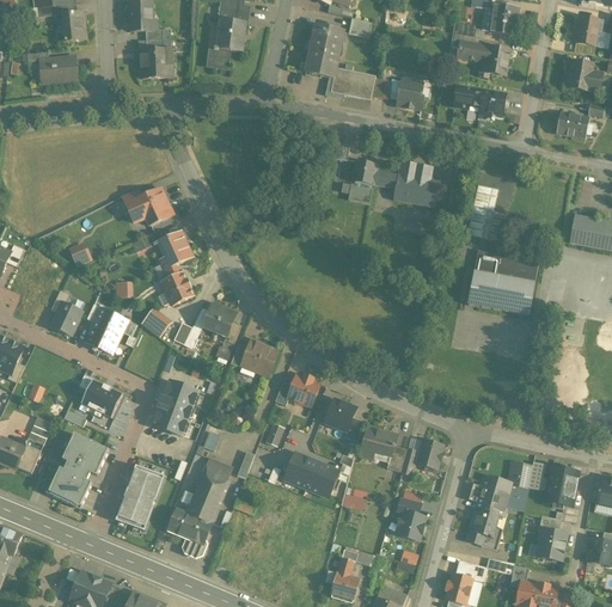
[(152,19),(152,0),(130,1),(132,30),(146,30),(150,29),(150,19),(152,19)]
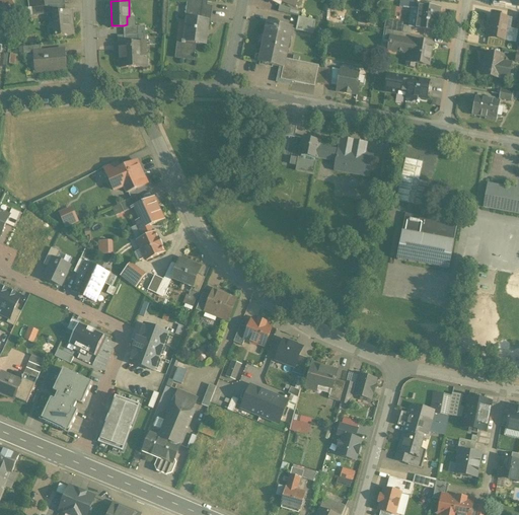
[(188,0),(186,16),(189,16),(199,17),(199,10),(209,12),(210,5),(205,4),(206,0),(188,0)]
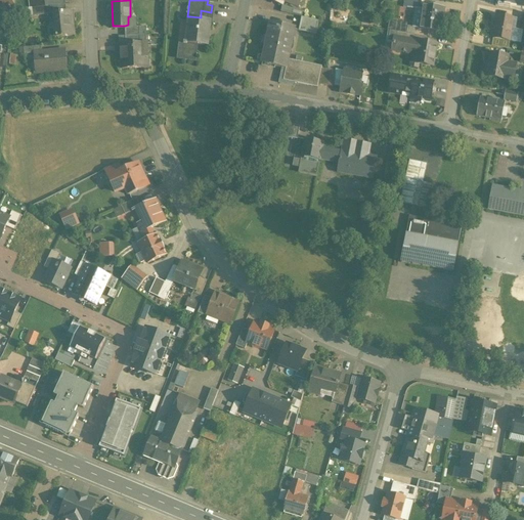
[(45,3),(32,5),(32,13),(50,11),(50,10),(53,10),(67,9),(66,1),(45,3)]
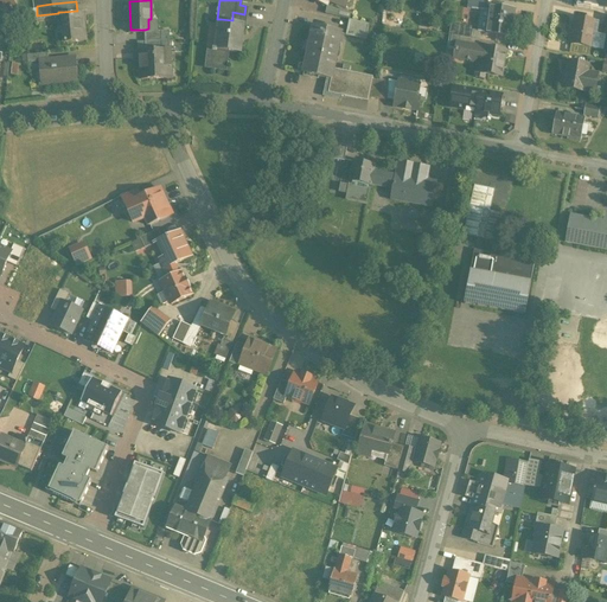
[(513,7),(491,4),(490,8),(480,7),(478,29),(480,30),(510,33),(513,7)]
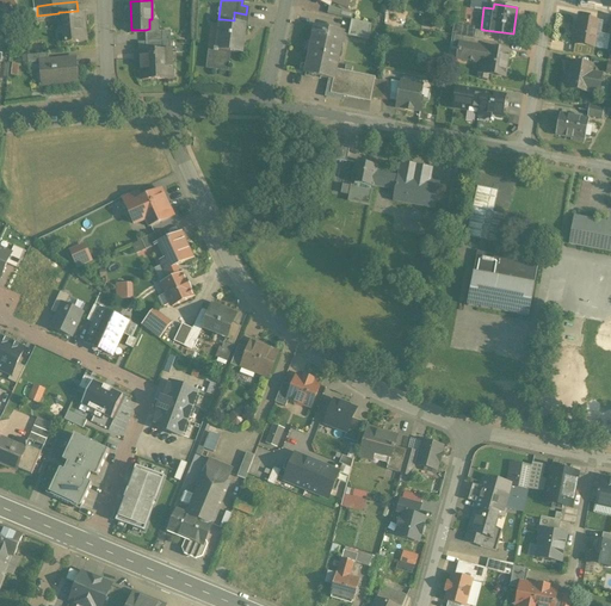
[(78,11),(62,12),(65,39),(86,38),(82,10),(78,11)]
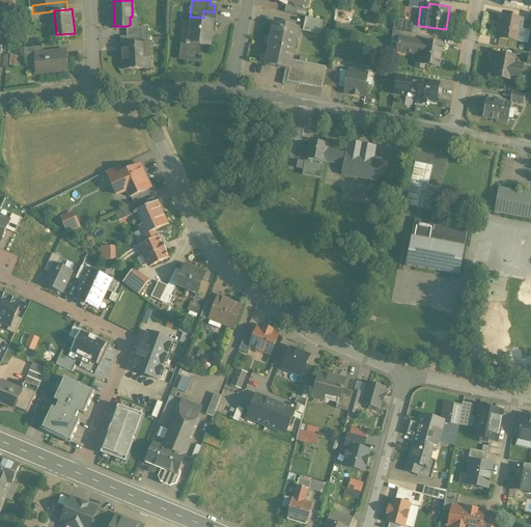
[(521,17),(503,14),(501,28),(499,28),(498,35),(500,35),(500,36),(516,39),(521,17)]
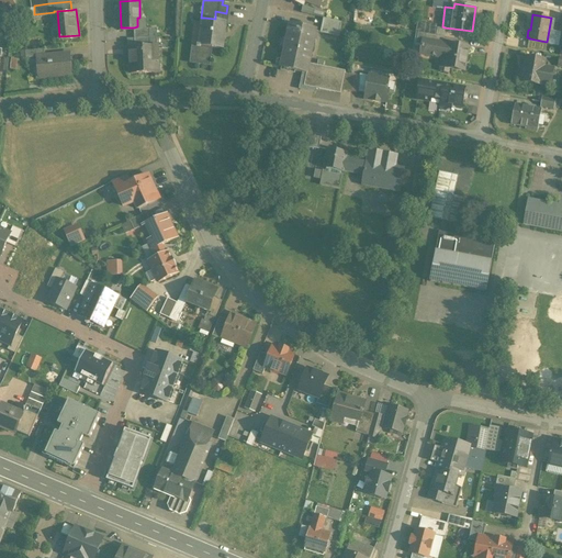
[(341,20),(323,15),(321,30),(338,34),(341,20)]
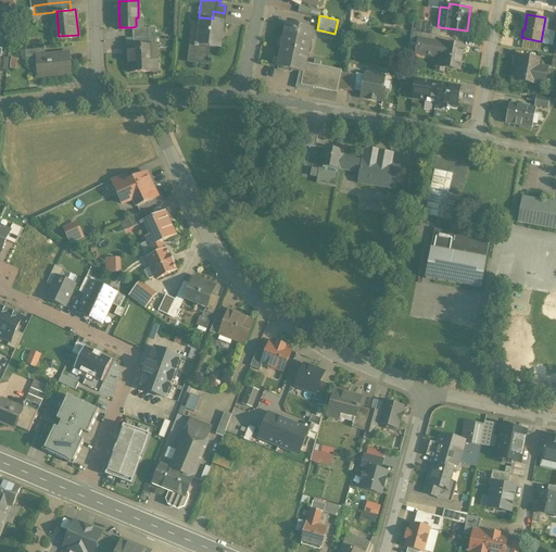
[(213,19),(202,17),(199,41),(193,41),(193,44),(194,44),(193,59),(189,59),(207,61),(210,45),(219,46),(223,20),(213,19)]
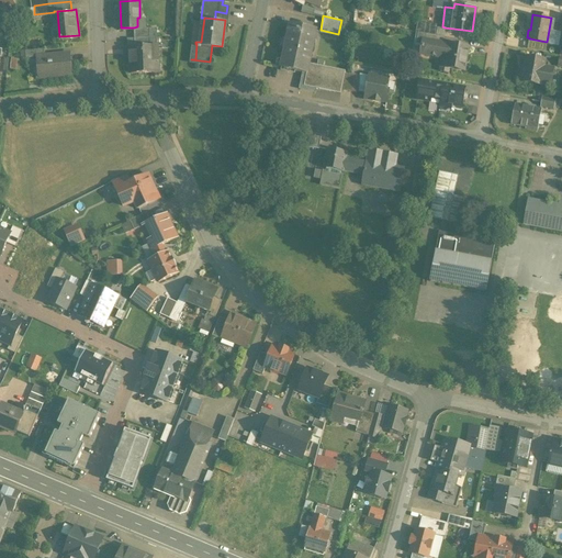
[(316,26),(290,21),(288,34),(290,34),(283,66),(306,70),(308,60),(312,47),(310,47),(312,40),(313,40),(316,26)]
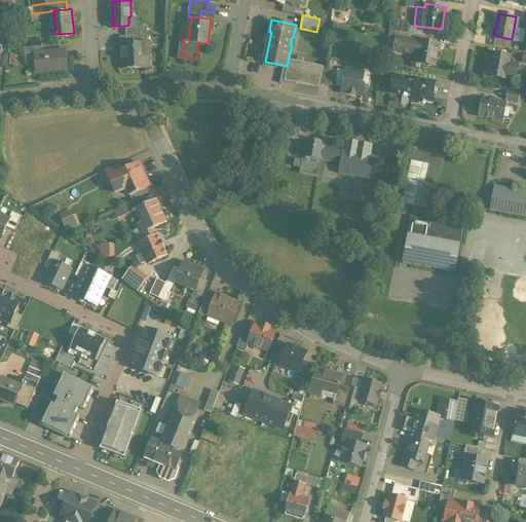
[(408,23),(390,20),(389,28),(399,29),(415,32),(416,26),(414,25),(409,24),(408,23)]
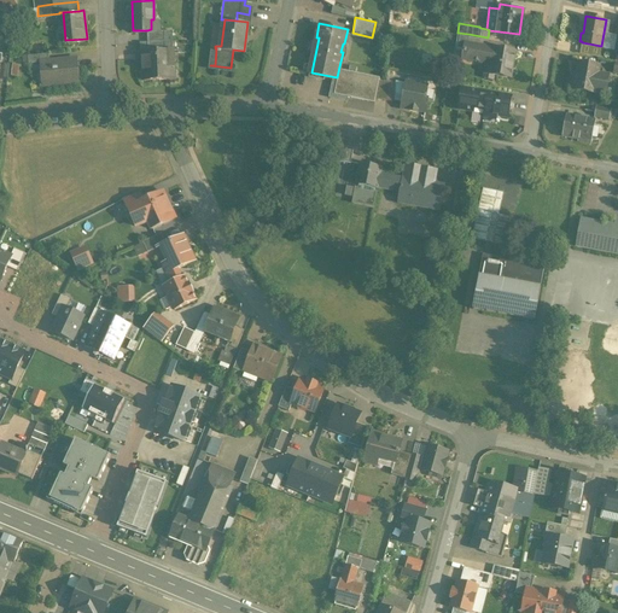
[(172,28),(151,29),(147,30),(147,39),(173,39),(172,28)]
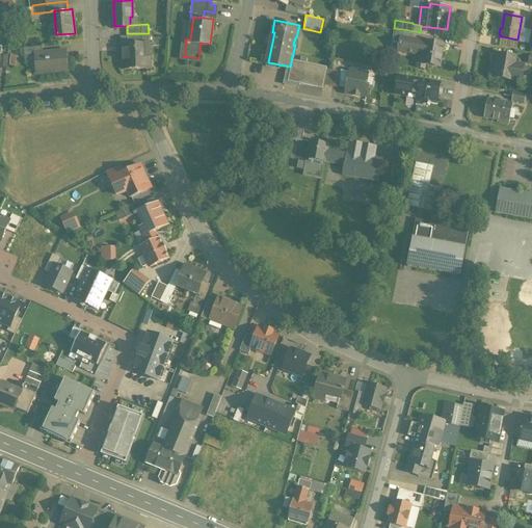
[(419,38),(420,32),(403,29),(402,35),(402,36),(419,40),(419,38)]
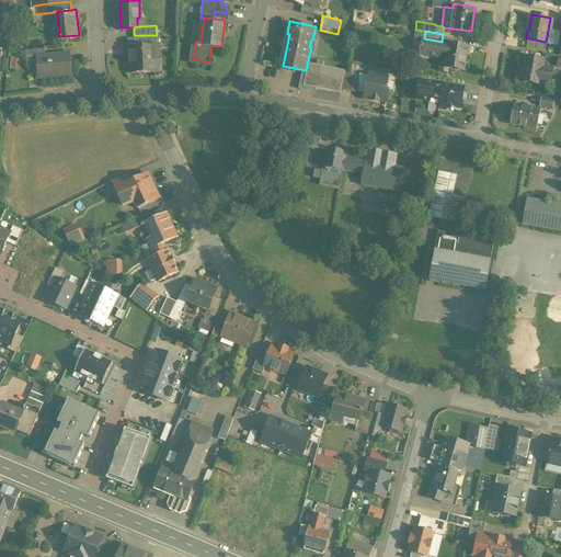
[(157,35),(134,35),(134,44),(151,44),(151,45),(157,45),(158,44),(157,44),(157,35)]
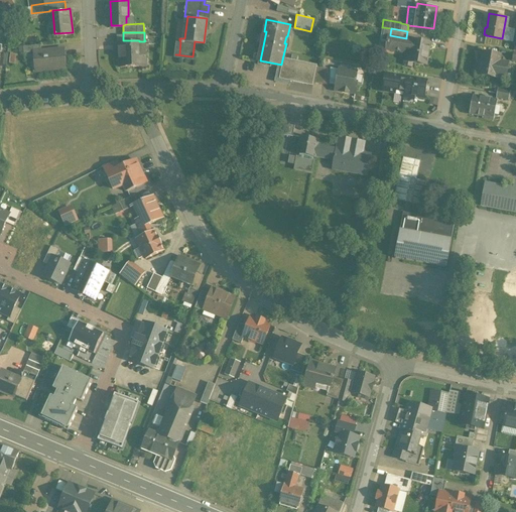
[(406,38),(390,35),(390,34),(388,34),(386,46),(401,49),(406,46),(410,47),(409,52),(411,52),(409,59),(426,61),(429,41),(412,38),(411,38),(406,37),(406,38)]
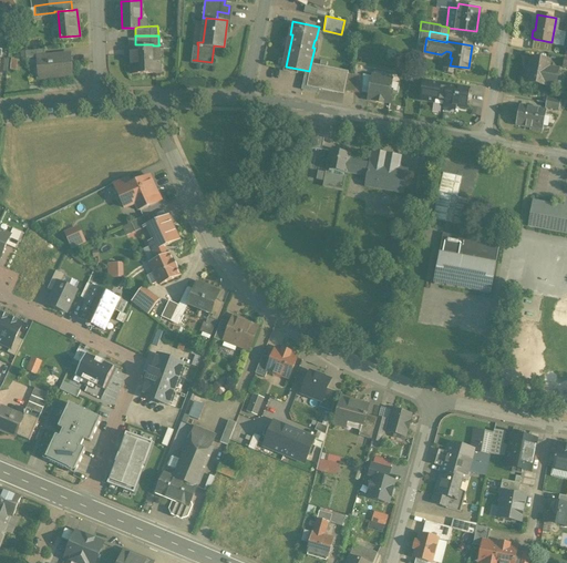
[(135,44),(131,44),(132,71),(160,70),(158,45),(153,45),(153,44),(135,44)]
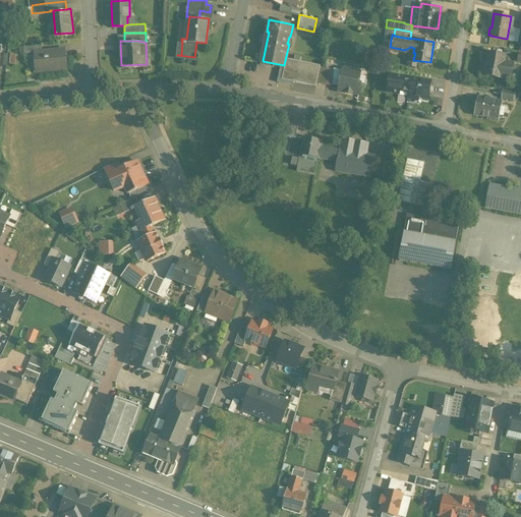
[(42,43),(23,45),(24,51),(34,50),(42,49),(42,43)]
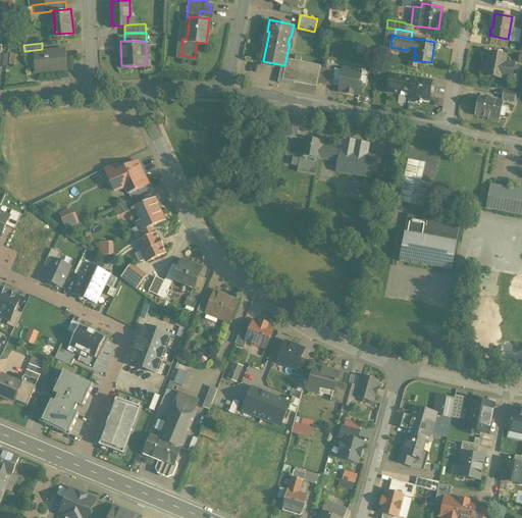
[(42,49),(34,50),(36,69),(67,66),(65,47),(42,49)]
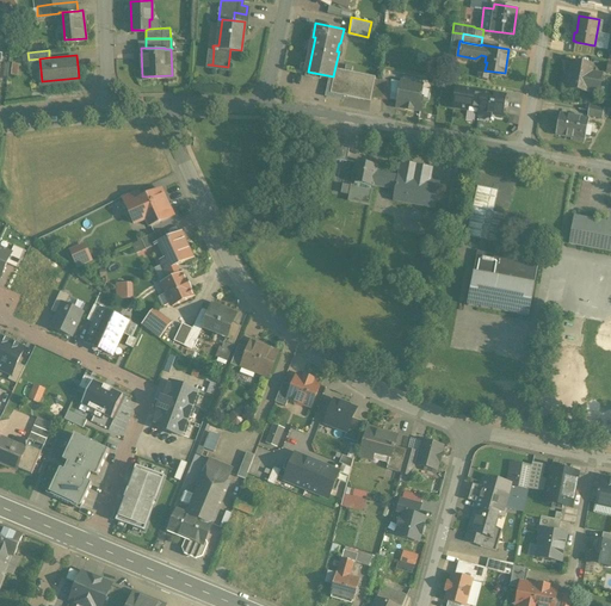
[(592,63),(572,60),(569,76),(567,76),(566,85),(567,85),(567,86),(598,91),(602,72),(591,69),(592,63)]
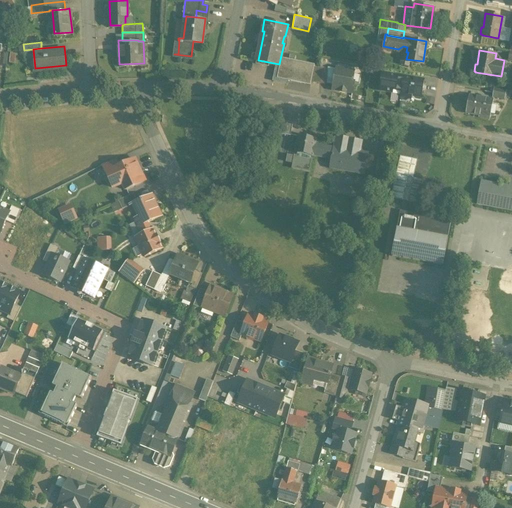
[(314,62),(281,55),(279,64),(277,75),(310,82),(310,80),(314,65),(314,62)]
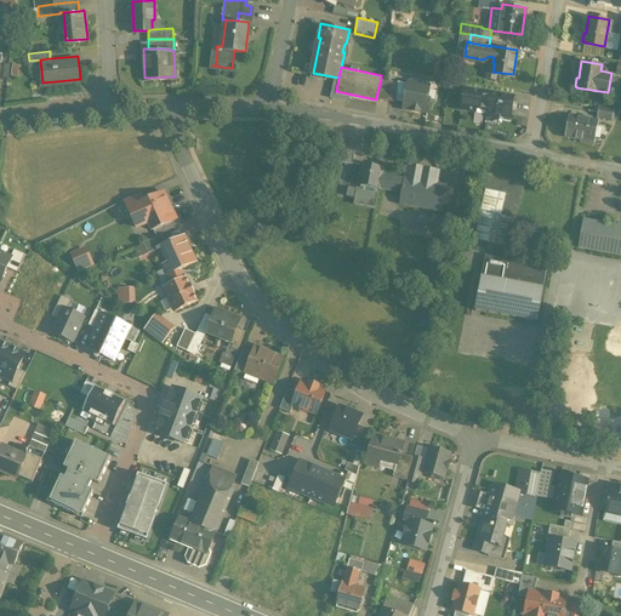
[(388,79),(381,79),(376,97),(387,97),(388,79)]
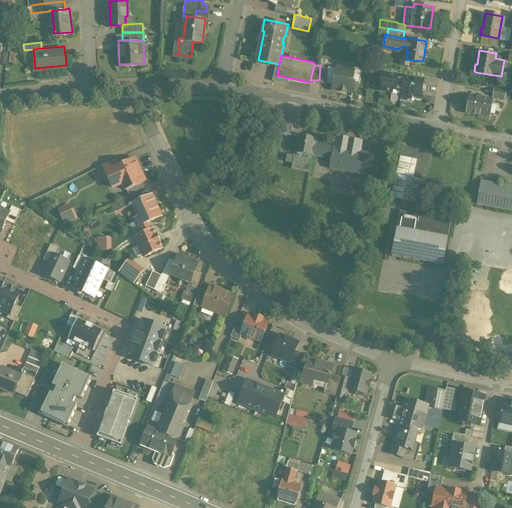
[(327,66),(320,65),(319,80),(326,81),(327,66)]
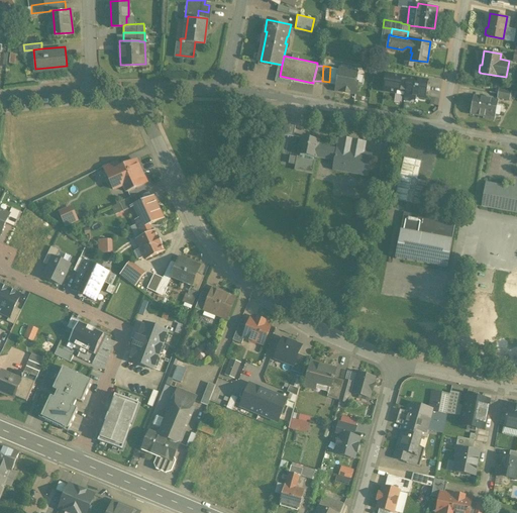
[(350,68),(339,66),(336,86),(342,87),(342,89),(348,90),(348,89),(355,91),(357,80),(355,80),(356,72),(350,71),(350,68)]
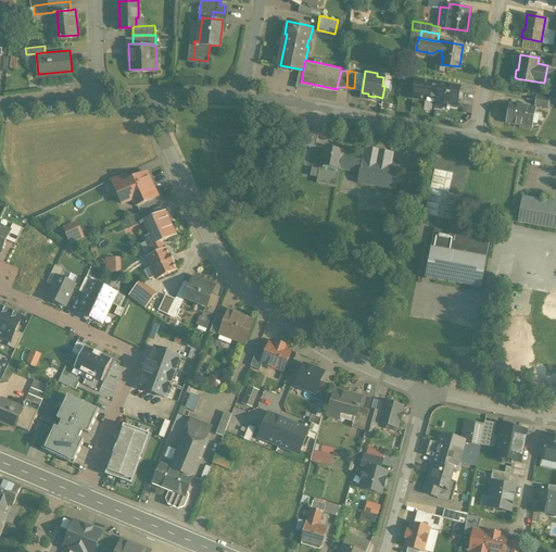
[(460,85),(416,77),(413,95),(425,97),(426,91),(436,93),(434,98),(436,99),(457,102),(460,85)]
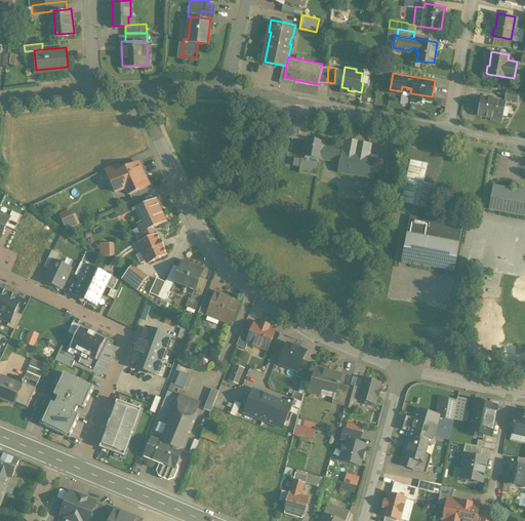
[(519,90),(507,88),(505,96),(517,98),(519,90)]
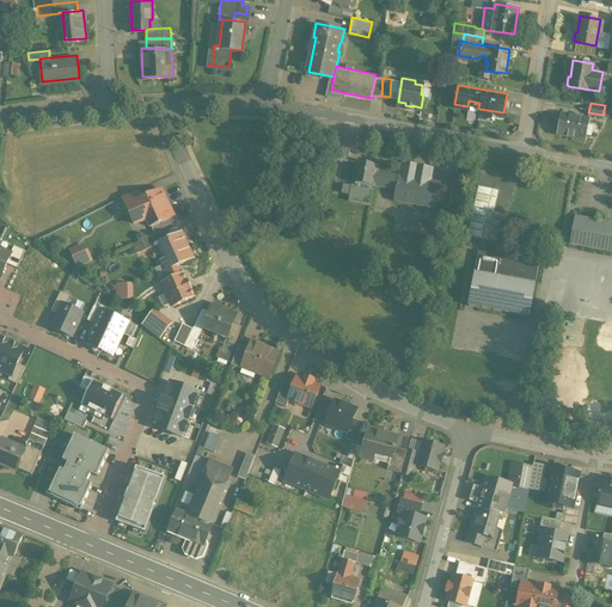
[(589,116),(561,111),(557,132),(574,134),(574,135),(585,138),(583,139),(585,139),(589,116)]
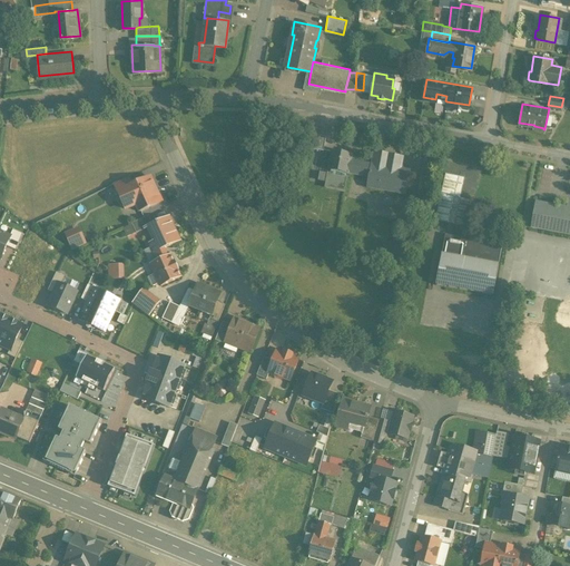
[(326,133),(304,129),(302,144),(324,147),(326,133)]
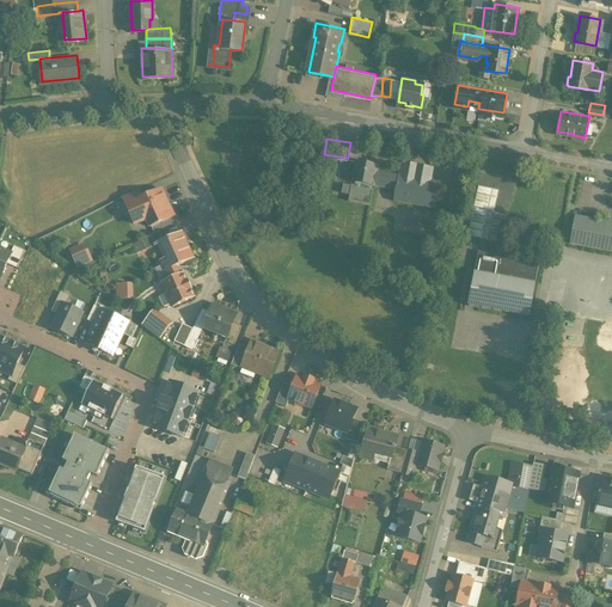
[(393,196),(435,204),(440,181),(429,178),(432,165),(402,159),(399,172),(398,172),(375,169),(377,161),(357,158),(353,179),(396,188),(393,196)]
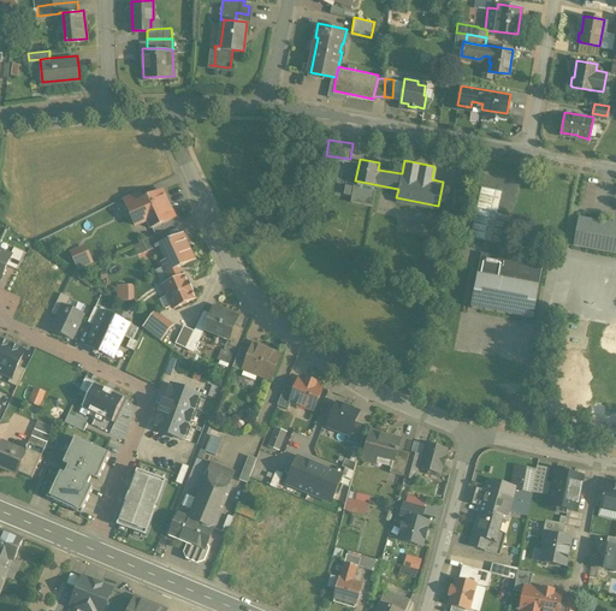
[(163,188),(142,196),(138,188),(122,195),(129,212),(130,211),(136,223),(147,218),(150,225),(175,214),(163,188)]
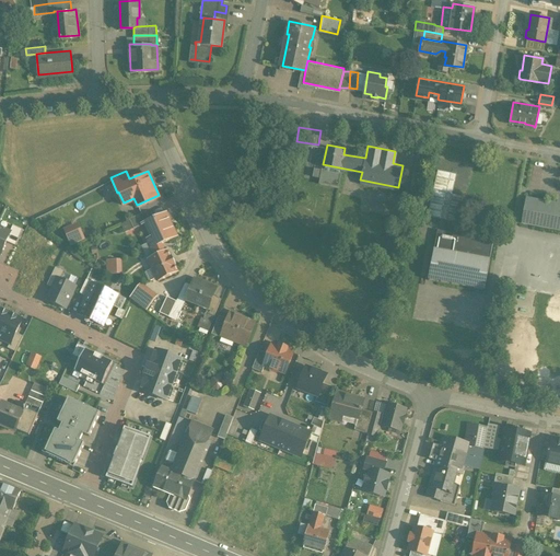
[(559,203),(556,203),(556,201),(526,196),(522,220),(559,227),(559,203)]
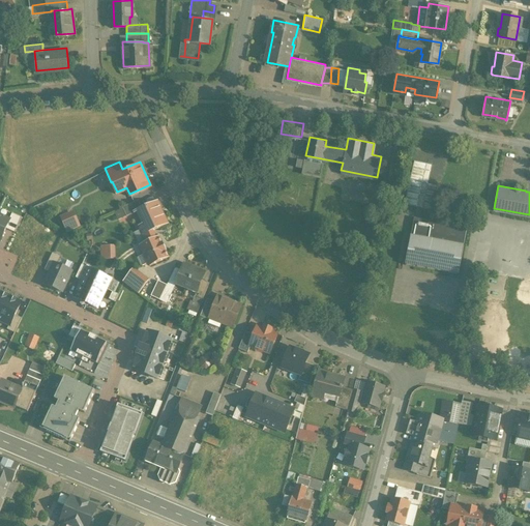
[(218,198),(215,192),(207,197),(210,203),(218,198)]
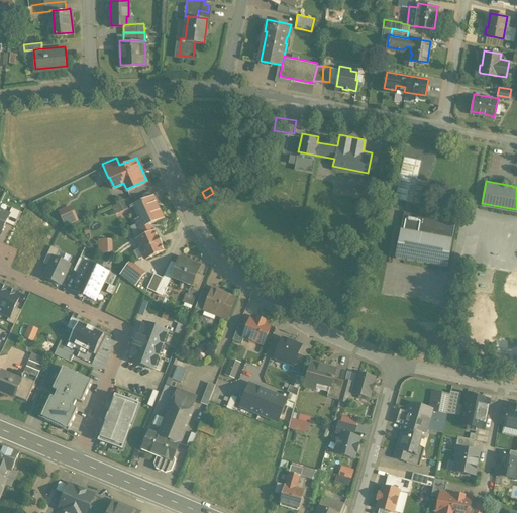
[(134,192),(119,199),(123,208),(130,205),(130,204),(138,200),(134,192)]
